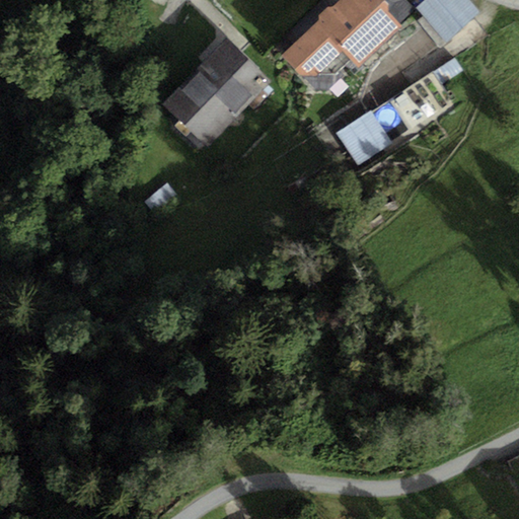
[(321,20),(284,59),(315,90),(328,92),(354,66),(359,71),(403,26),(398,22),(376,0),(343,0),(334,9),(327,8),(320,16),(321,20)]
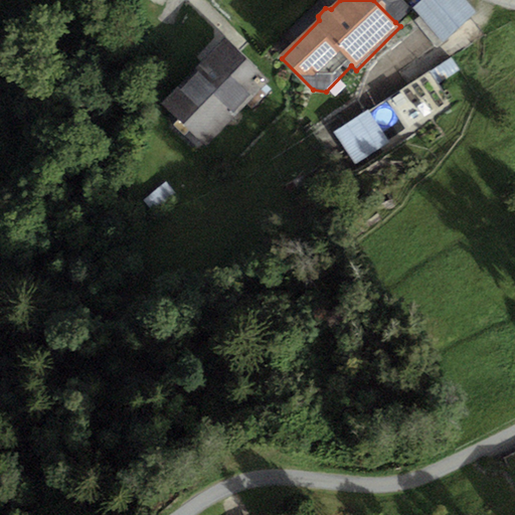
[(401,0),(373,0),(395,22),(410,8),(401,0)]
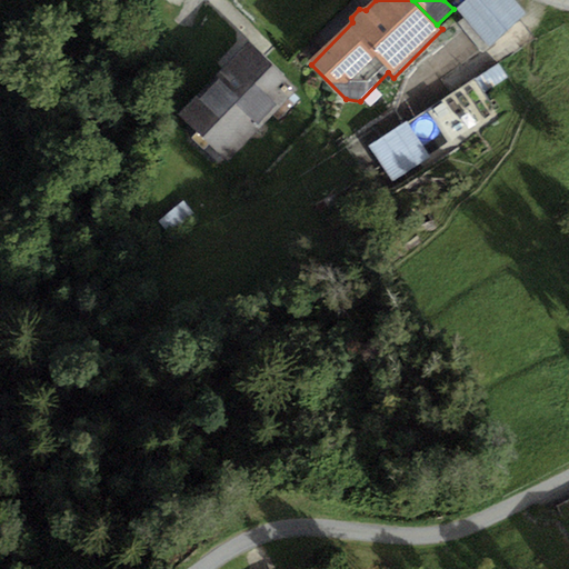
[(515,0),(467,0),(457,9),(489,47),(527,13),(515,0)]
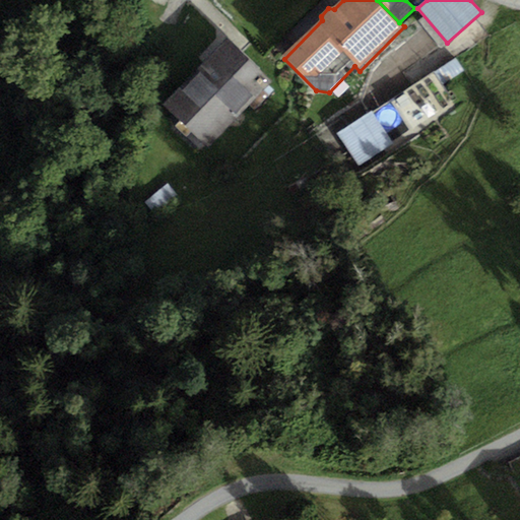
[(270,86),(226,44),(165,108),(207,149),(270,86)]
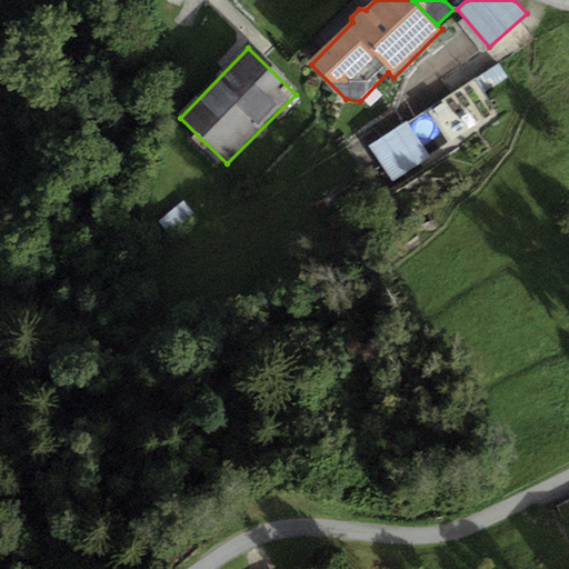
[(472,81),(369,146),(392,182),(496,117),(472,81)]
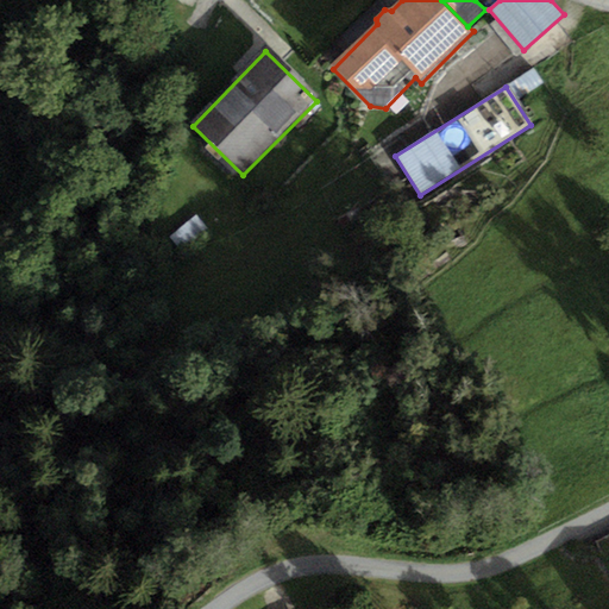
[(608,534),(594,542),(603,562),(608,558),(608,534)]
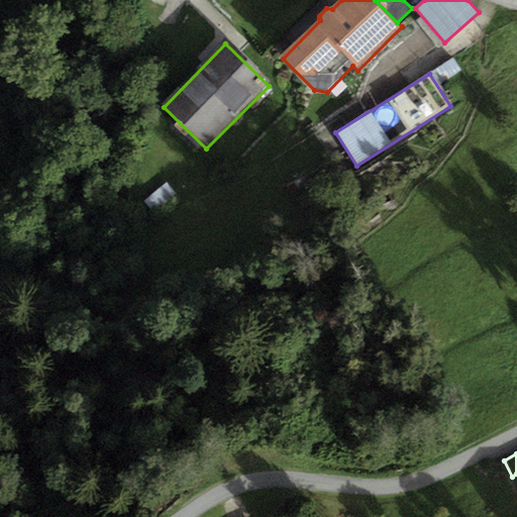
All buildings are outlined.
